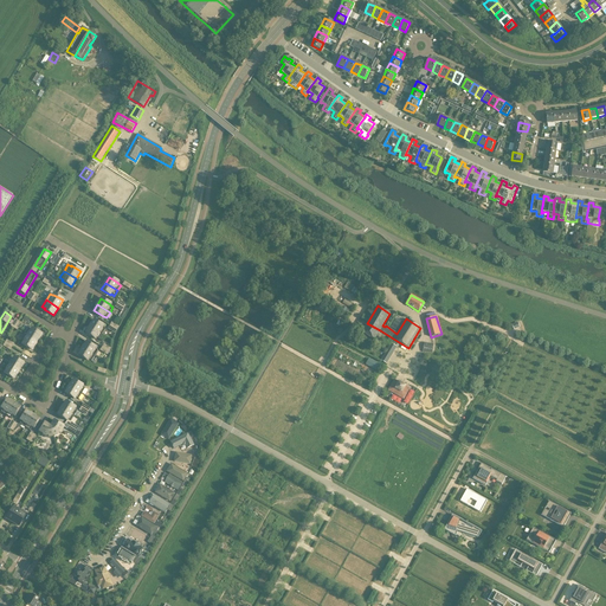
[(94,320),(90,327),(102,334),(105,329),(103,327),(103,326),(94,320)]
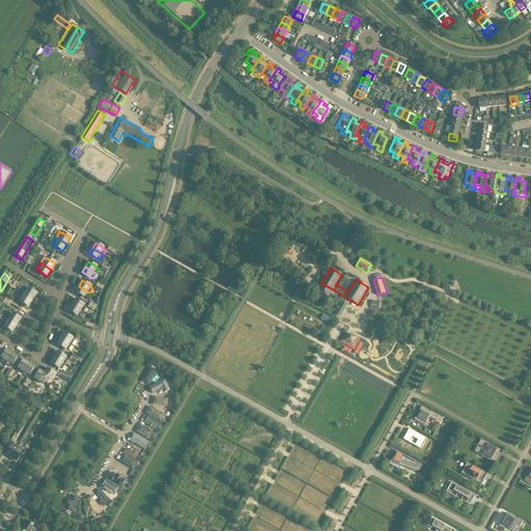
[(328,298),(333,289),(322,283),(316,291),(328,298)]
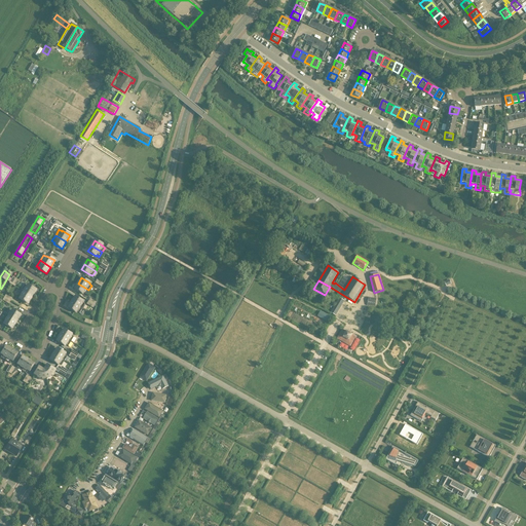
[(88,290),(78,284),(75,289),(83,294),(83,293),(86,294),(88,290)]
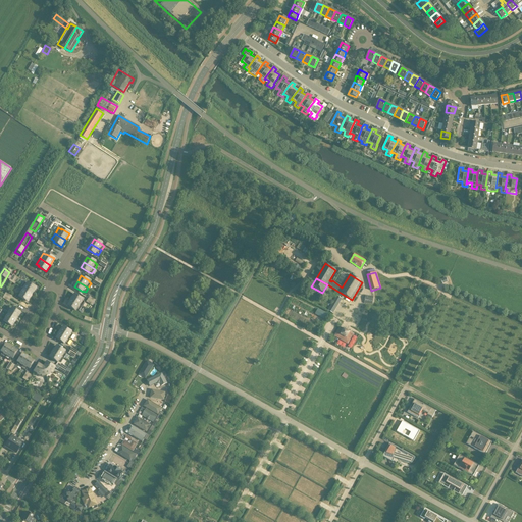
[(20,288),(32,295),(36,289),(28,283),(27,284),(24,282),(20,288)]
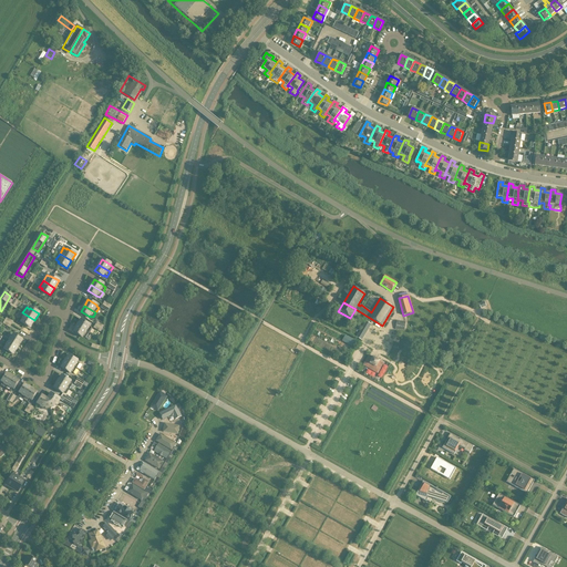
[(34,320),(22,312),(19,319),(22,320),(21,321),(30,327),(34,320)]
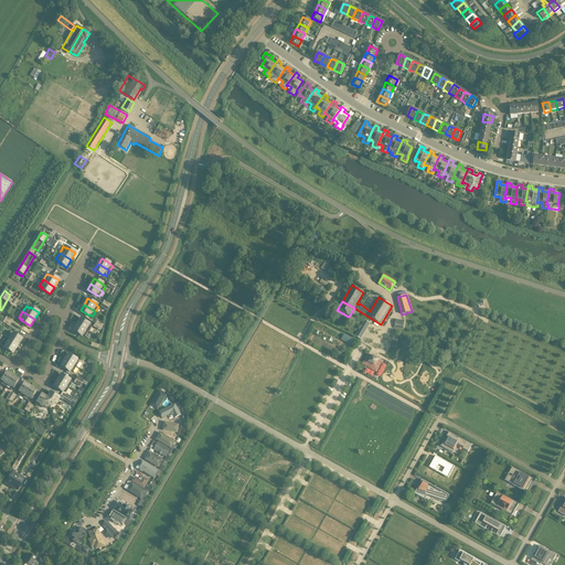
[(81,319),(77,324),(88,332),(92,327),(88,326),(89,324),(81,319)]
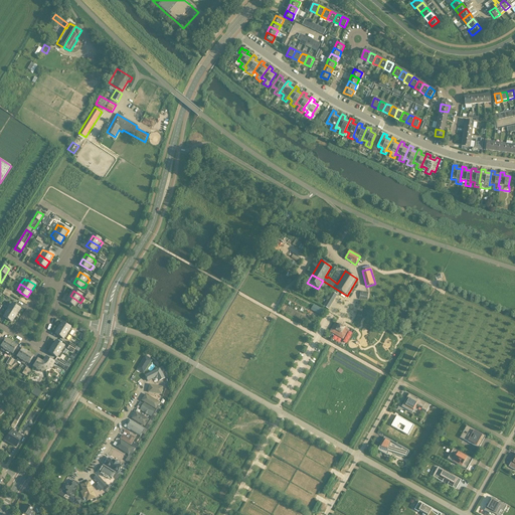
[(333,301),(337,295),(332,292),(324,306),(328,309),(331,305),(330,304),(333,300),(333,301)]
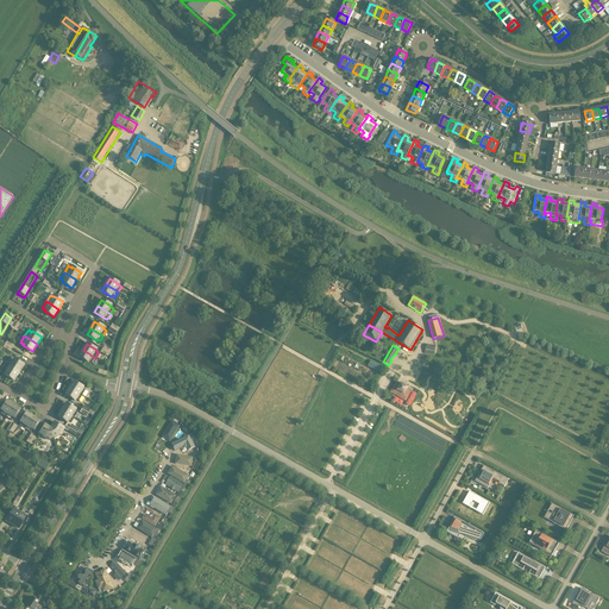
[(434,355),(435,346),(426,345),(425,353),(434,355)]
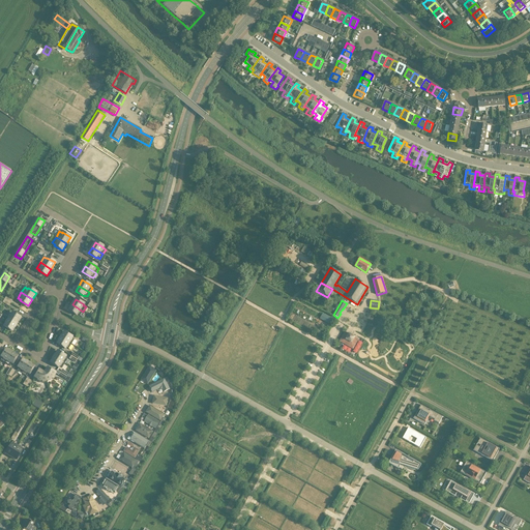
[(83,312),(72,304),(68,310),(77,315),(78,314),(80,316),(83,312)]
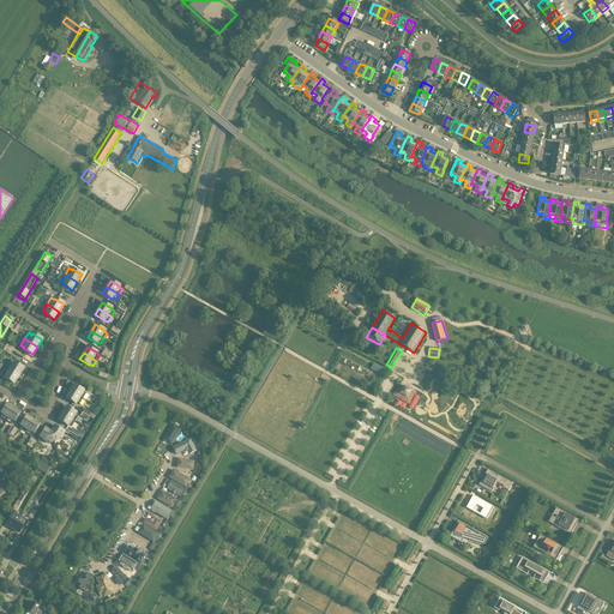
[(10,369),(19,375),(24,368),(14,362),(10,369)]
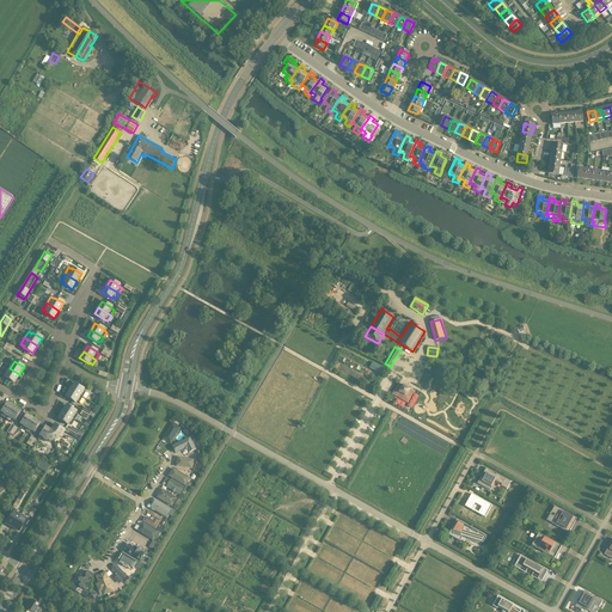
[(384,368),(373,362),(369,368),(380,374),(384,368)]
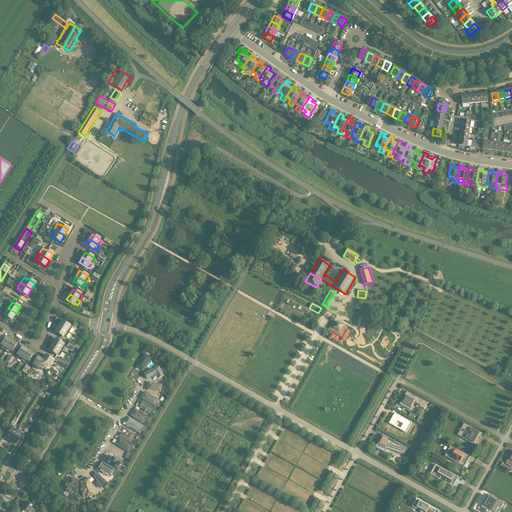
[(16,313),(8,308),(4,315),(12,320),(16,313)]
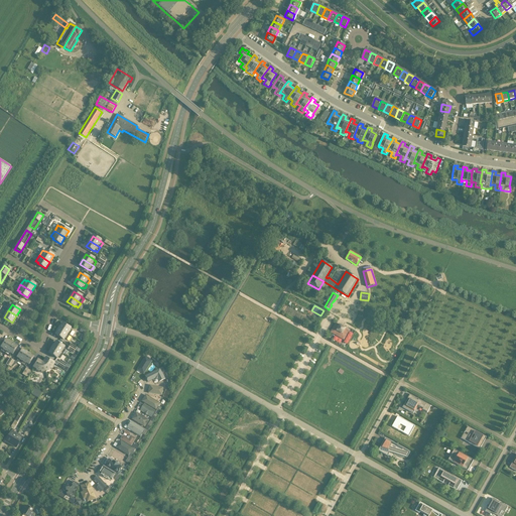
[(59,329),(70,336),(73,331),(70,330),(71,329),(62,324),(59,329)]
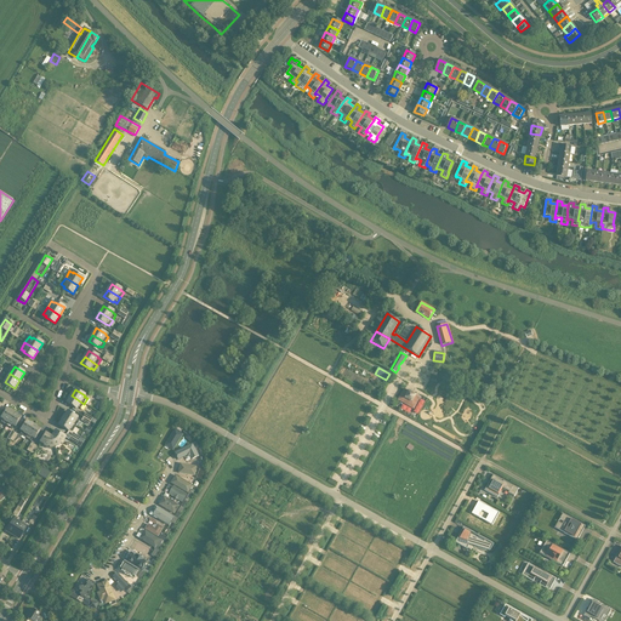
[(420,398),(404,389),(398,400),(414,409),(420,398)]
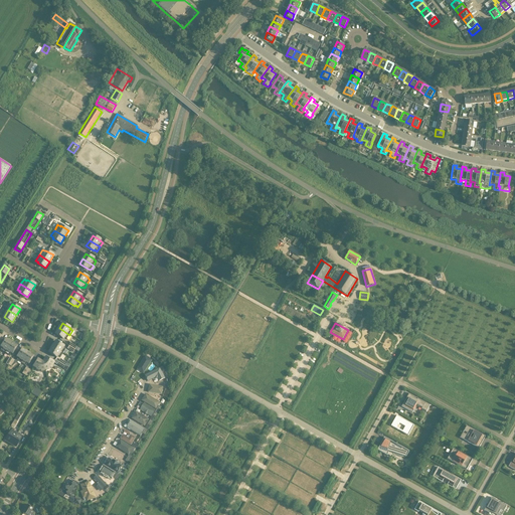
[(66,339),(69,335),(59,328),(55,333),(63,338),(64,337),(66,339)]
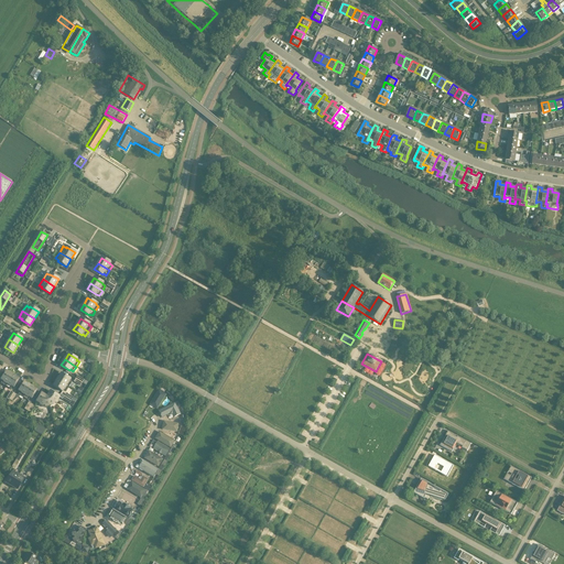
[(6,387),(13,375),(7,371),(2,380),(2,381),(1,383),(6,387)]
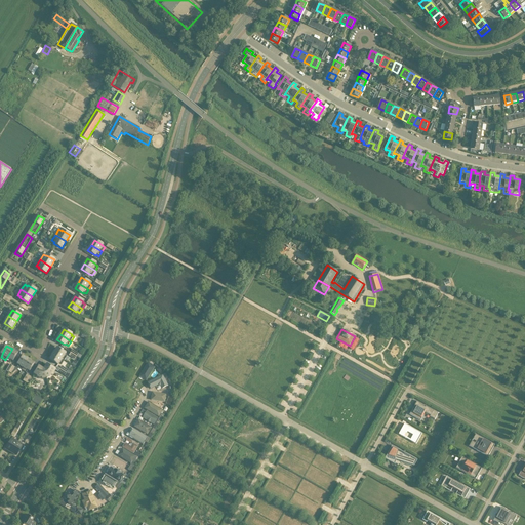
[(53,354),(65,360),(67,356),(65,354),(65,353),(56,348),(53,354)]
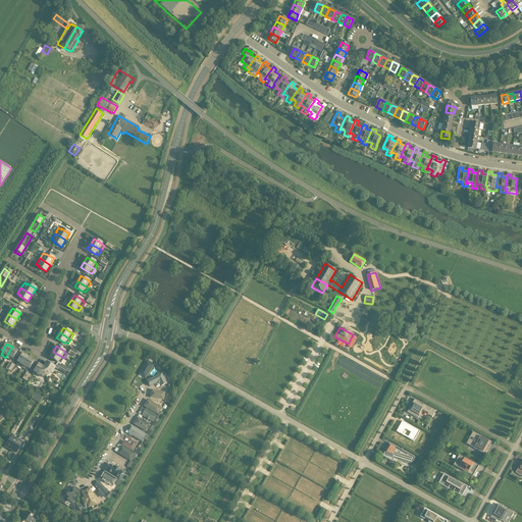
[(12,347),(5,358),(10,361),(11,358),(12,359),(17,351),(12,347)]
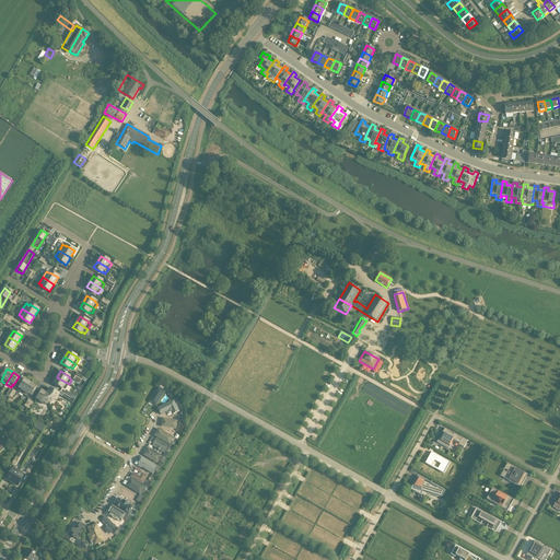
[(66,389),(69,384),(57,377),(54,383),(62,388),(62,387),(66,389)]
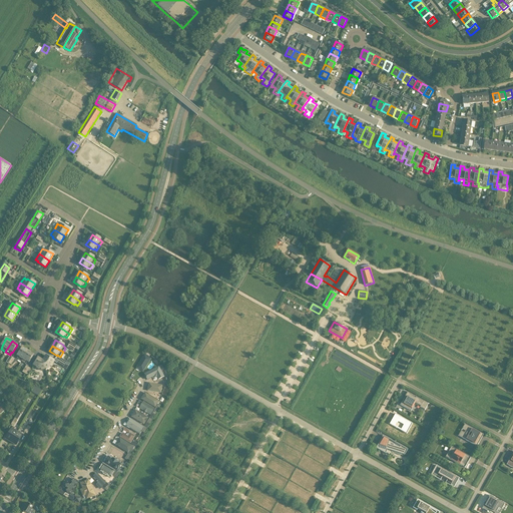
[(21,362),(28,351),(23,348),(18,356),(19,357),(17,358),(16,358),(15,360),(12,359),(9,364),(12,365),(14,362),(15,363),(18,360),(21,362)]
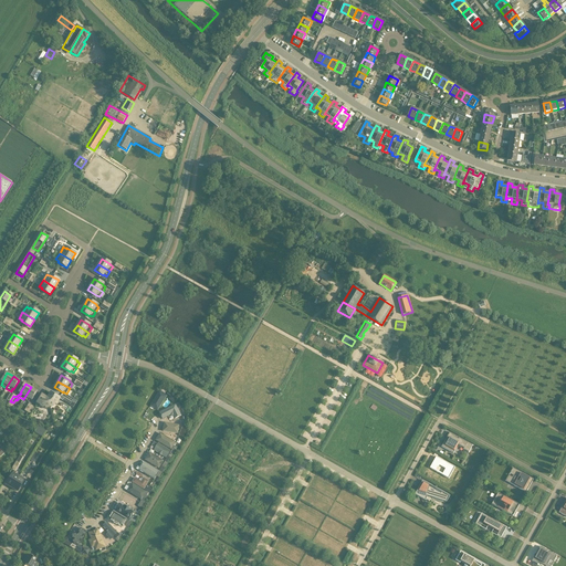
[(31,387),(23,399),(29,402),(30,399),(31,400),(37,391),(31,387)]
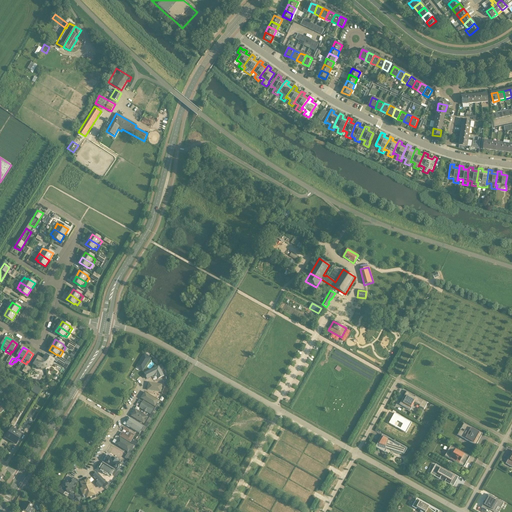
[(135,367),(143,372),(151,359),(143,354),(135,367)]
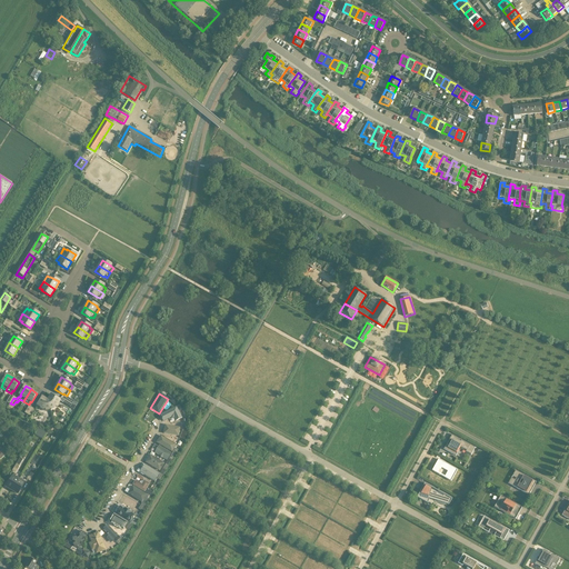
[(48,400),(50,409),(52,409),(57,406),(60,400),(51,395),(48,400)]
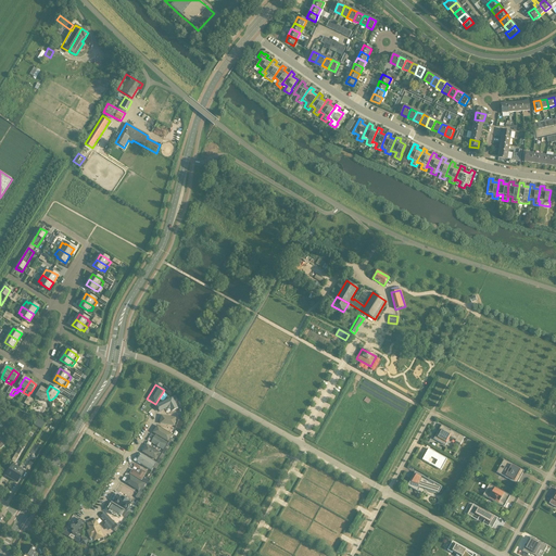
[(49,400),(47,391),(42,388),(37,396),(40,399),(39,400),(41,401),(43,402),(46,402),(48,402),(50,402),(49,400)]
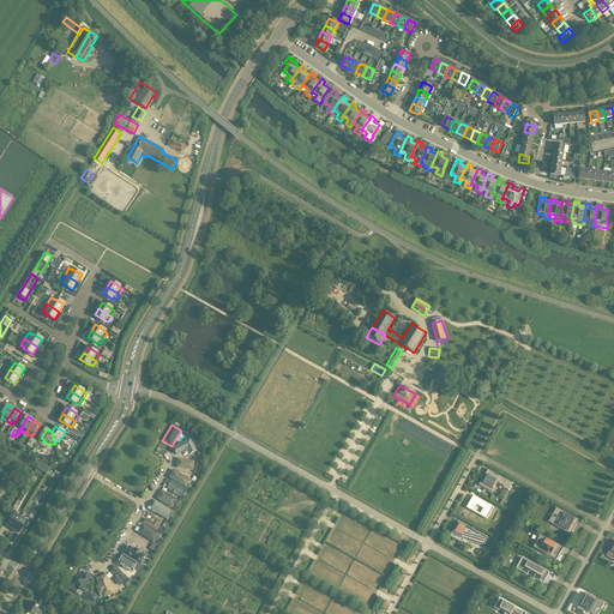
[(186,429),(182,432),(188,439),(192,435),(186,429)]
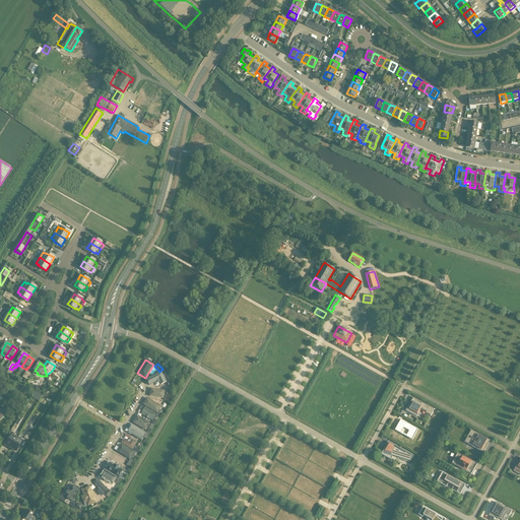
[(149,386),(158,382),(160,386),(167,383),(161,373),(146,380),(149,386)]
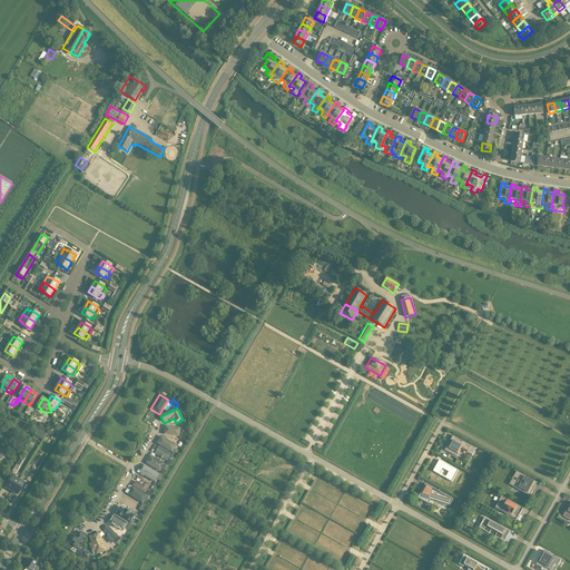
[(165,426),(165,436),(179,438),(180,429),(165,426)]
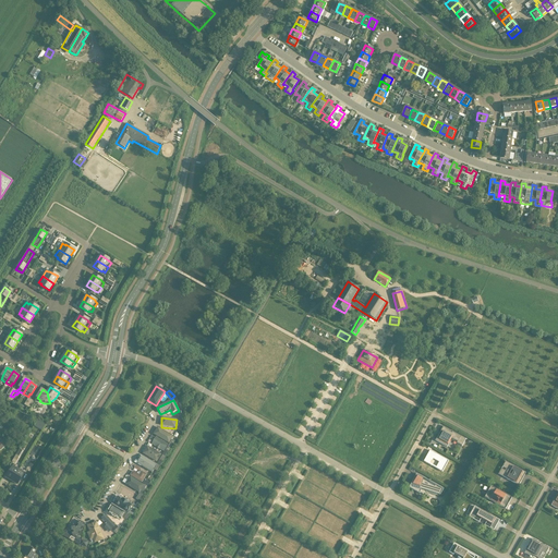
[(435,440),(447,447),(450,438),(457,441),(457,443),(462,446),(465,439),(443,426),(435,440)]
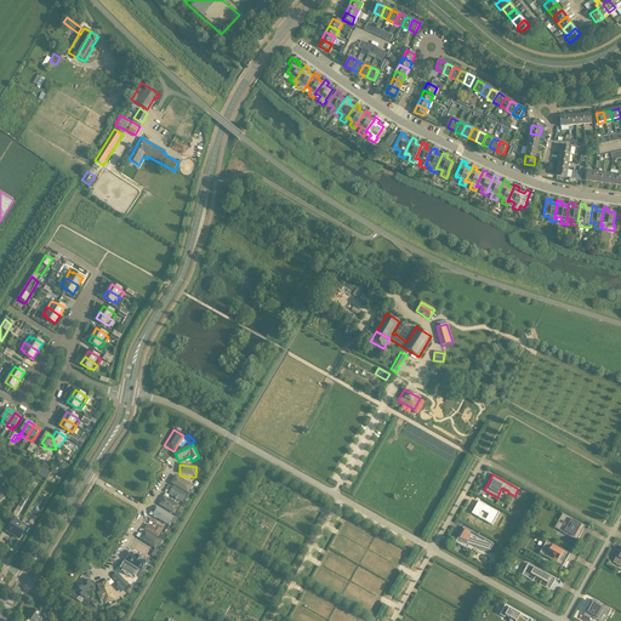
[(188,495),(192,486),(176,477),(171,484),(188,495)]
